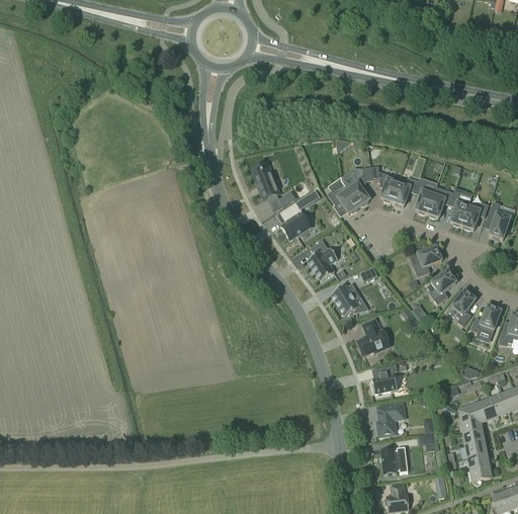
[(426,1),(422,18),(432,21),(437,4),(426,1)]
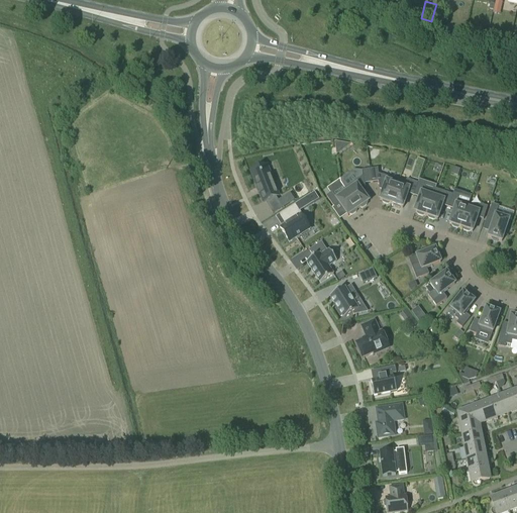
[(516,38),(510,37),(508,44),(516,46),(516,38)]
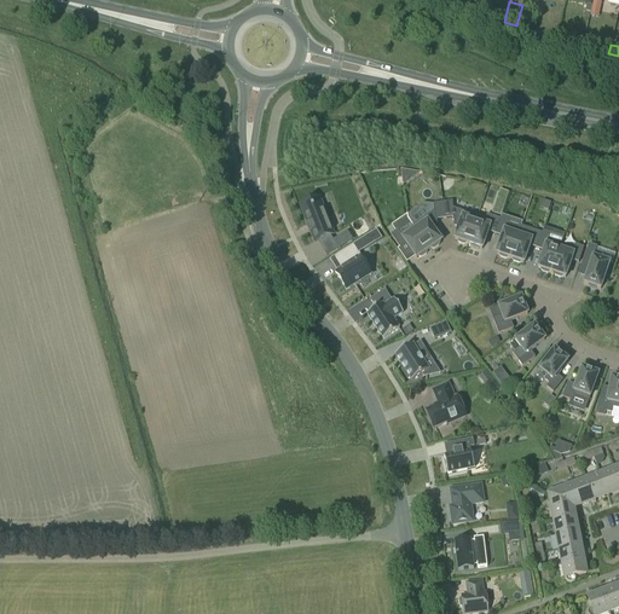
[(452,197),(443,198),(445,214),(453,213),(455,221),(458,222),(455,236),(457,236),(458,238),(464,241),(467,239),(468,241),(478,213),(453,204),(452,197)]
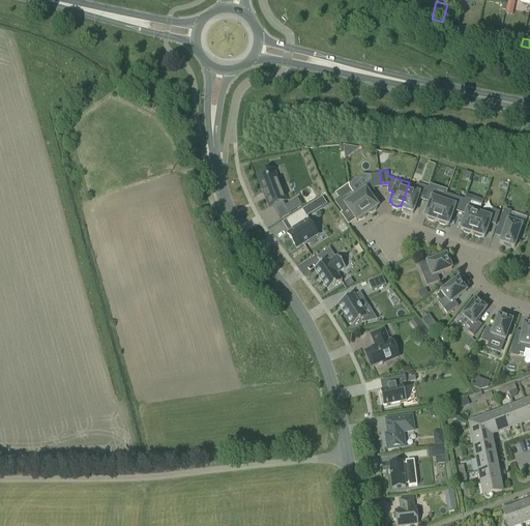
[(375,207),(375,205),(378,203),(372,194),(375,192),(374,184),(381,183),(379,170),(371,171),(372,177),(353,190),(354,192),(353,192),(366,211),(367,210),(371,210),(375,207)]
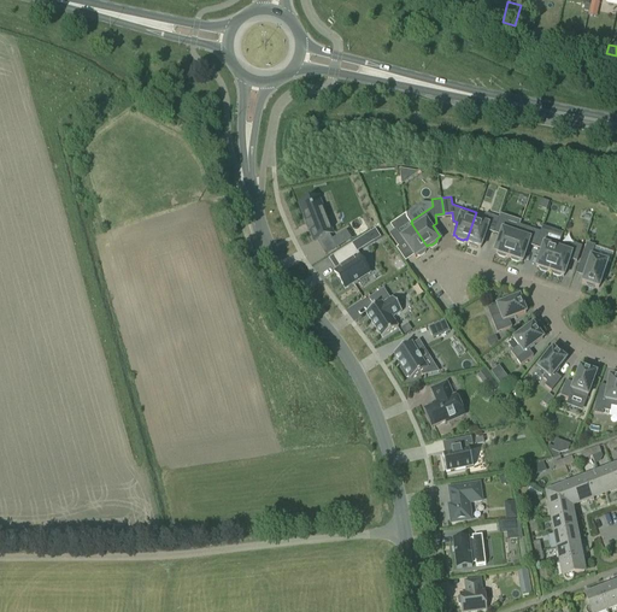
[(303,209),(307,219),(305,221),(307,228),(310,227),(315,237),(333,230),(321,201),(303,209)]
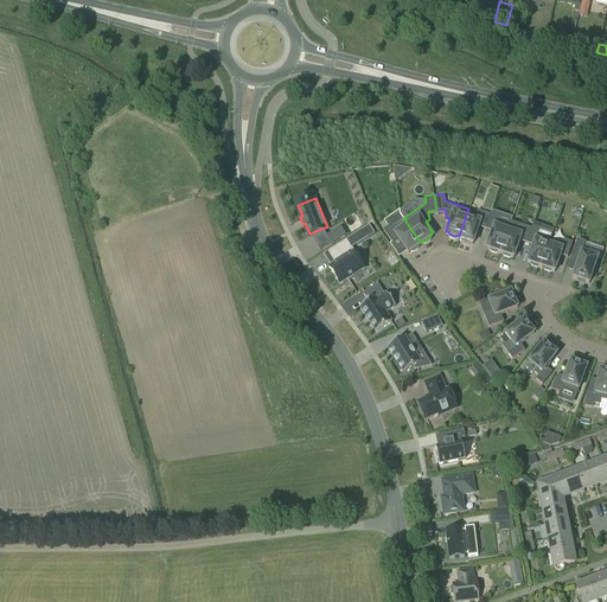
[(485,225),(490,211),(477,206),(475,211),(468,209),(459,236),(461,236),(462,238),(468,241),(470,239),(473,239),(478,223),(485,225)]
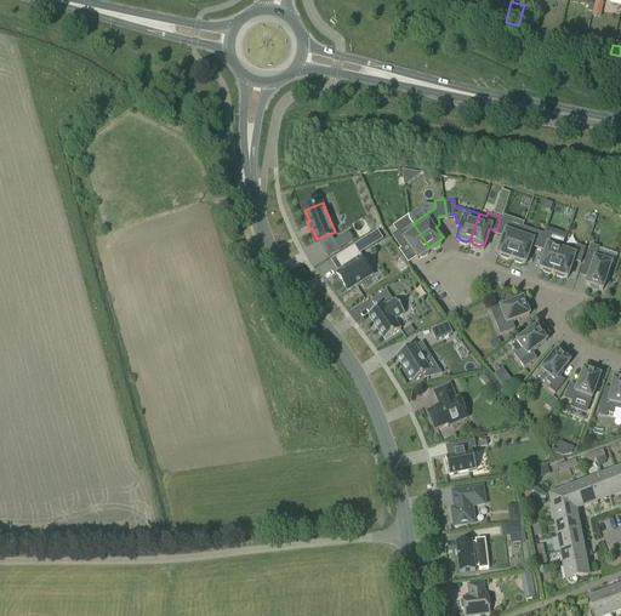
[(512,255),(519,232),(506,227),(510,218),(501,216),(496,231),(503,233),(497,250),(500,251),(501,254),(507,256),(510,255),(512,255)]
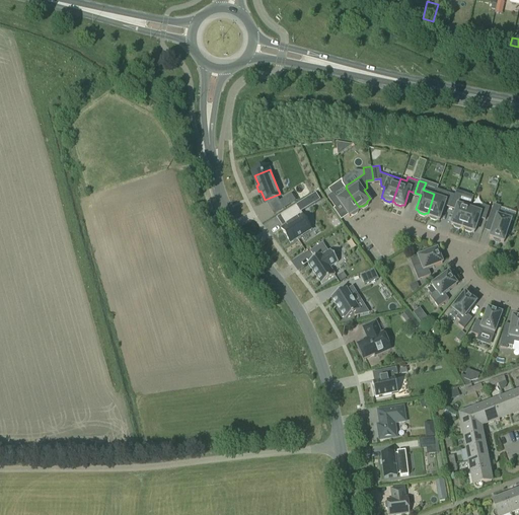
[(358,208),(359,207),(346,188),(336,195),(332,190),(327,194),(335,205),(341,201),(349,213),(351,212),(353,213),(357,210),(358,208)]
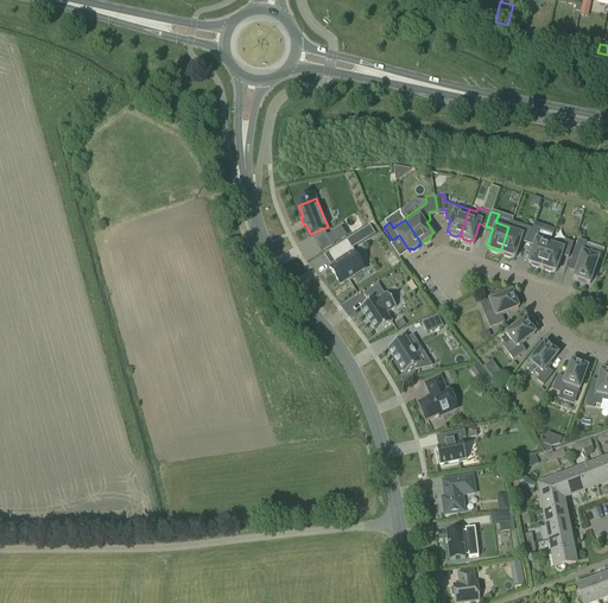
[(362,226),(368,234),(374,230),(369,222),(362,226)]
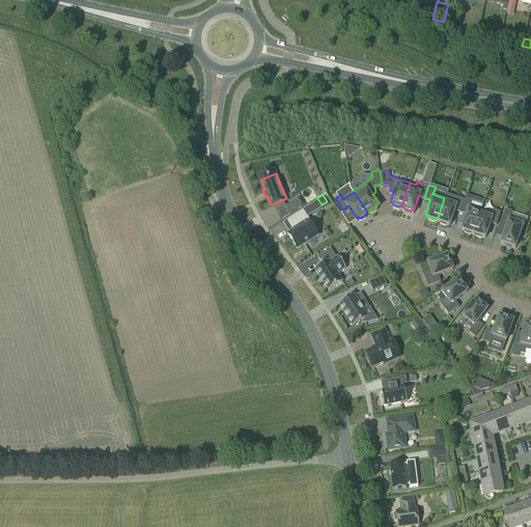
[(460,210),(465,197),(458,194),(455,202),(444,198),(438,218),(439,219),(440,221),(445,222),(447,221),(449,222),(454,207),(460,210)]
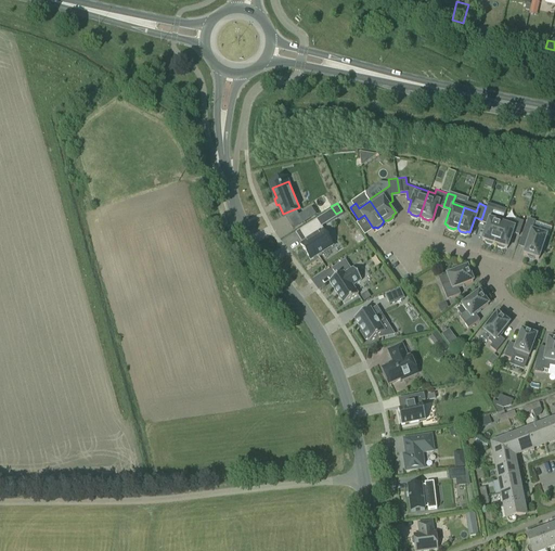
[(493,241),(494,241),(502,220),(503,215),(491,210),(492,208),(486,206),(481,219),(488,221),(482,236),(485,238),(486,240),(491,241),(493,241)]
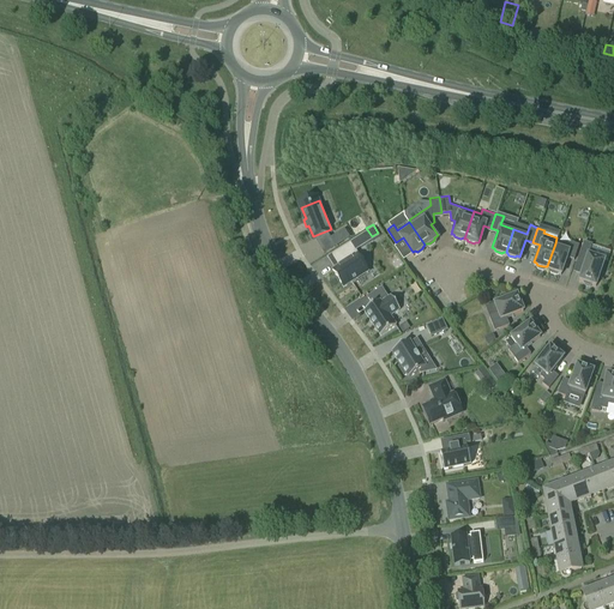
[(555,243),(547,266),(549,267),(551,270),(555,271),(558,270),(560,271),(566,254),(573,257),(578,241),(571,239),(570,242),(557,237),(555,243)]
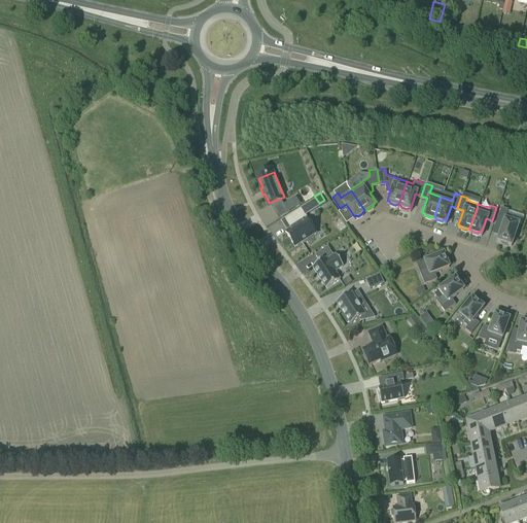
[(511,243),(519,220),(511,217),(512,214),(506,212),(508,207),(501,204),(495,220),(502,223),(497,238),(500,239),(501,241),(506,243),(508,242),(511,243)]
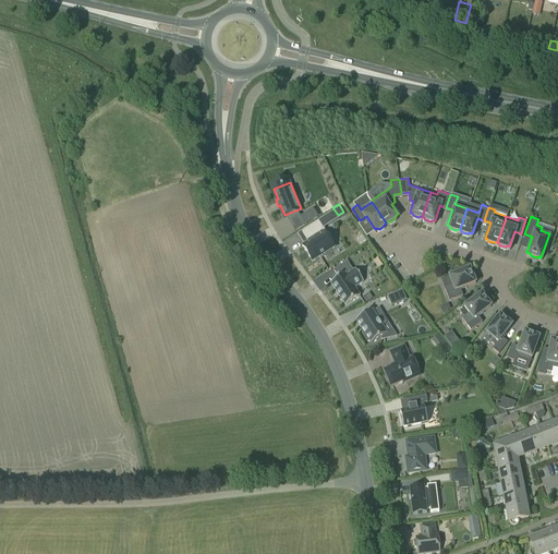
[(304,241),(302,242),(312,259),(335,244),(325,229),(326,228),(324,225),(318,217),(301,228),(307,239),(304,241)]
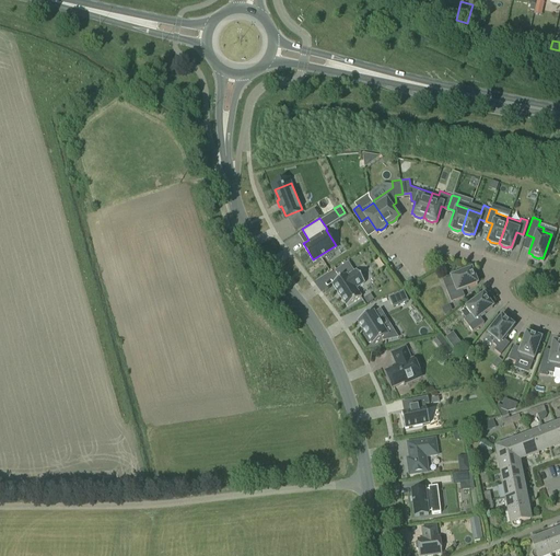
[(347,303),(361,293),(356,285),(364,279),(356,265),(352,267),(348,259),(335,267),(340,275),(333,280),(347,303)]
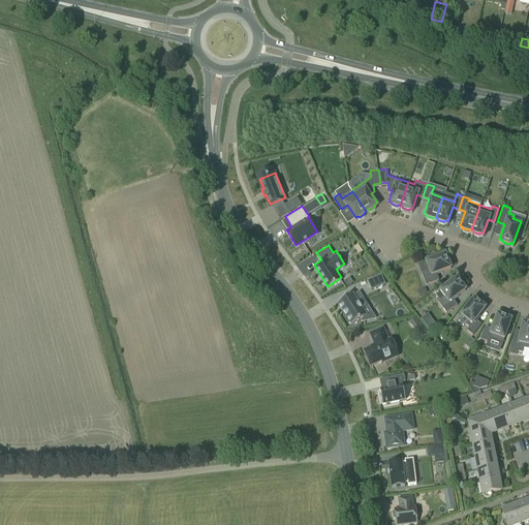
[(446,254),(445,251),(428,258),(431,266),(422,270),(426,282),(438,277),(436,271),(450,265),(449,261),(450,259),(448,255),(446,254)]
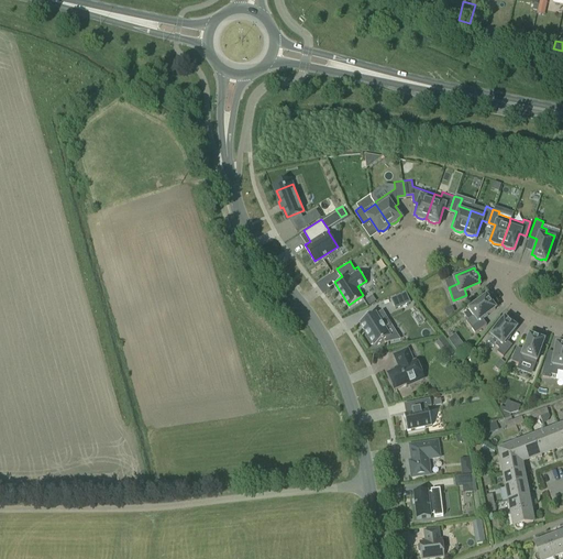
[(395,306),(410,299),(406,288),(390,296),(395,306)]
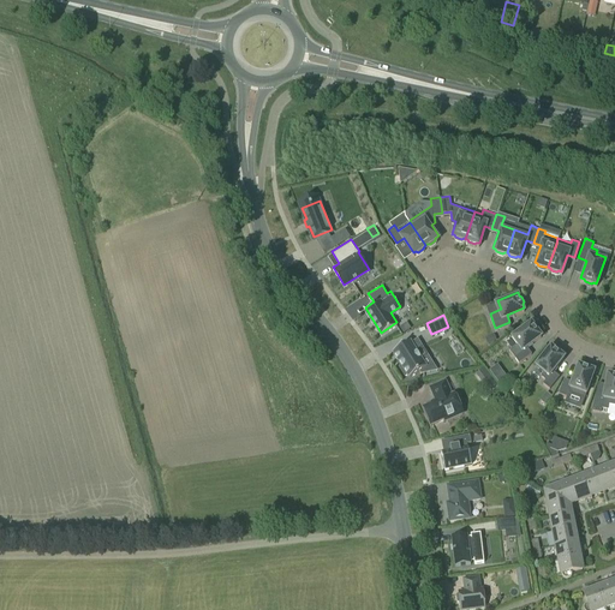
[(509,348),(519,360),(531,351),(526,345),(541,334),(539,330),(539,328),(536,323),(533,323),(531,320),(513,333),(519,341),(509,348)]
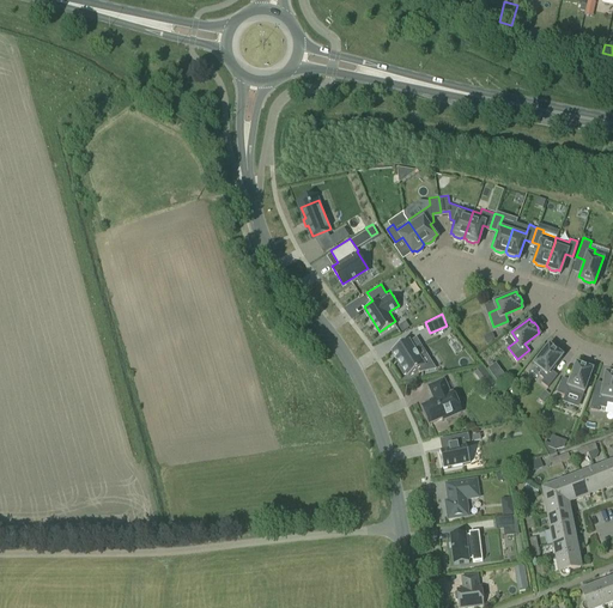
[(183,322),(184,330),(193,329),(192,321),(183,322)]
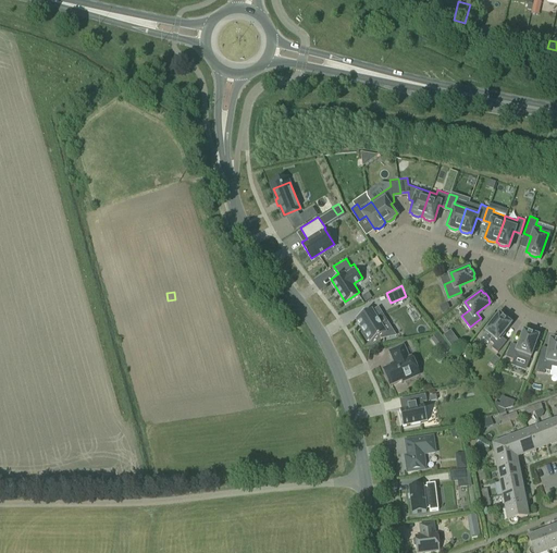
[(168,311),(183,309),(182,303),(166,305),(168,311)]
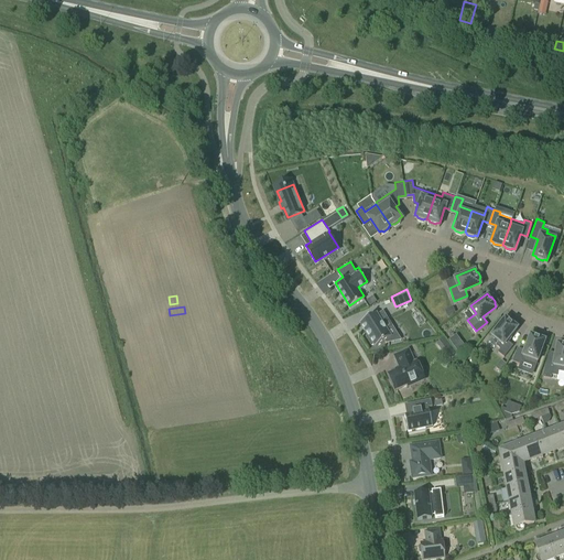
[(359,321),(367,333),(366,334),(371,343),(373,342),(375,344),(384,338),(391,334),(387,326),(393,323),(383,308),(378,311),(377,311),(377,310),(359,321)]
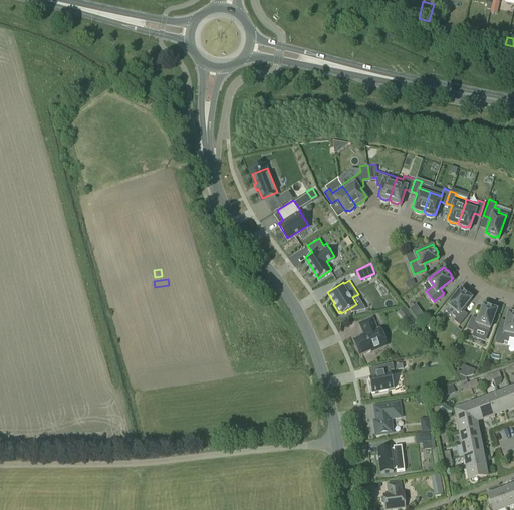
[(463,289),(460,287),(449,302),(455,307),(453,310),(457,314),(454,318),(459,322),(467,312),(462,308),(471,296),(469,294),(469,292),(465,289),(463,289)]
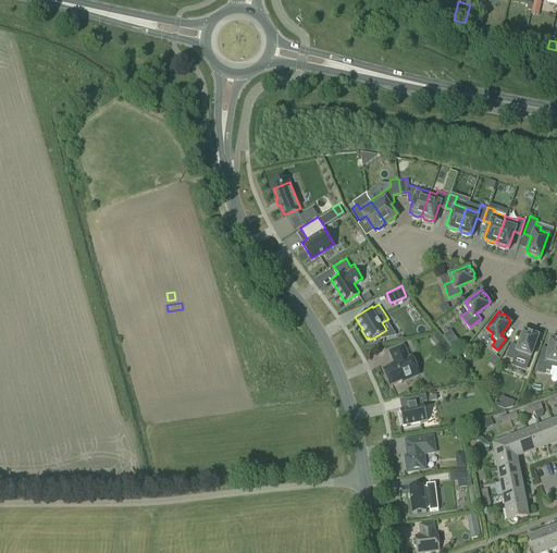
[(527,329),(523,328),(518,343),(510,341),(506,354),(514,357),(515,353),(529,358),(537,333),(535,332),(534,330),(529,328),(527,329)]
